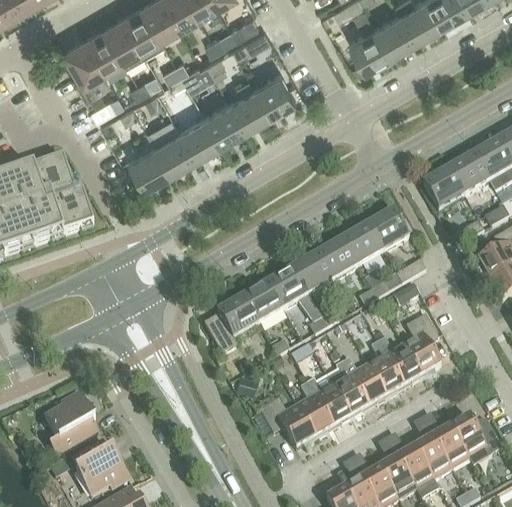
[(0,0),(0,16),(0,17),(5,18),(11,15),(12,10),(19,6),(15,0),(0,0)]
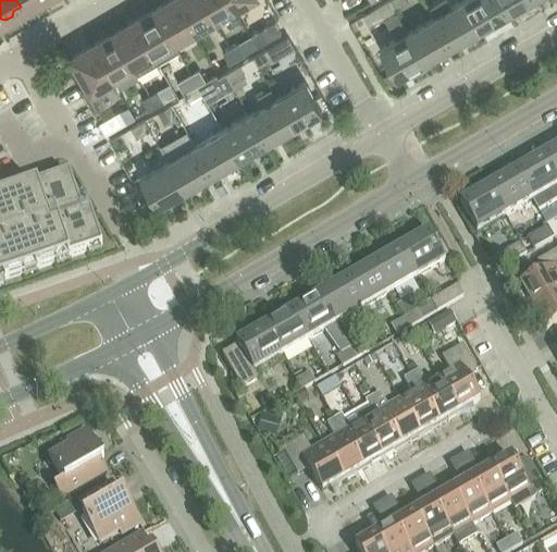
[(162,0),(155,4),(173,37),(194,25),(178,0),(162,0)]
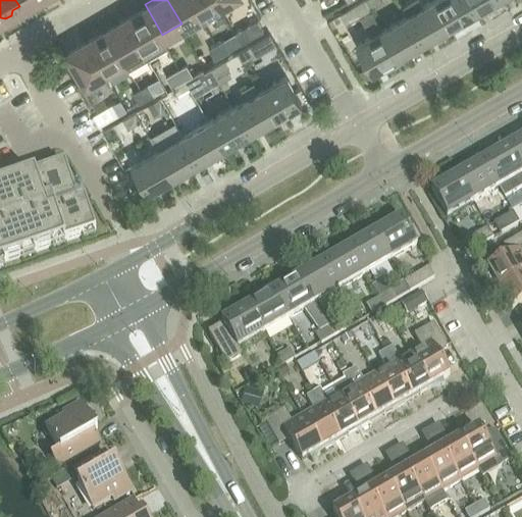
[(201,12),(193,0),(167,0),(181,23),(201,12)]
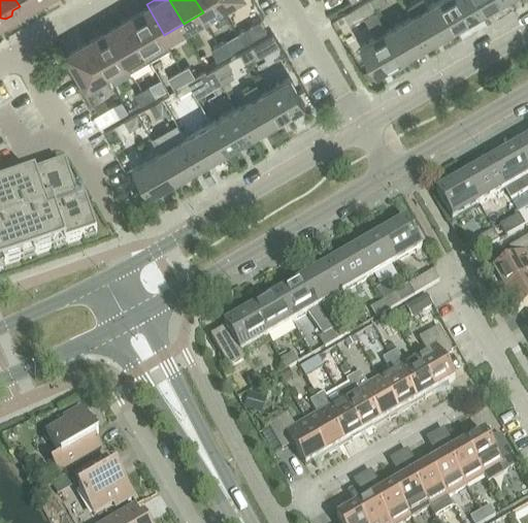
[(195,0),(203,12),(222,1),(221,0),(195,0)]
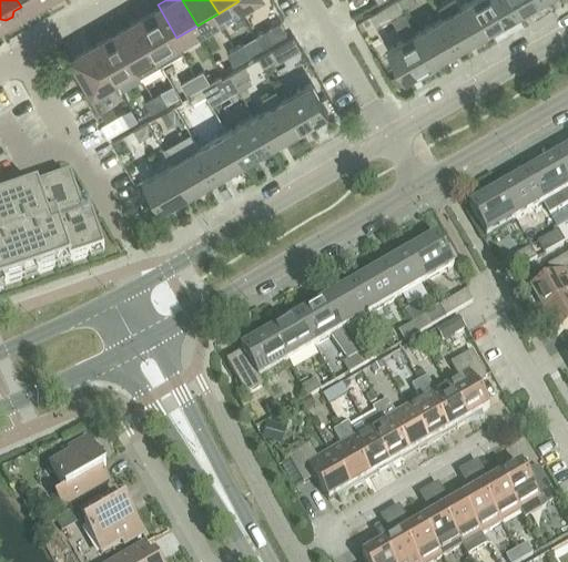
[(403,4),(401,0),(387,0),(371,10),(377,21),(404,6),(403,4)]
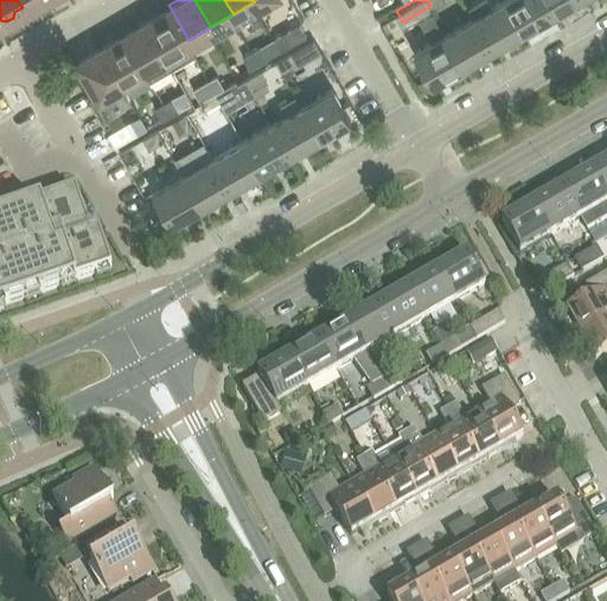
[(522,26),(506,0),(496,0),(493,1),(492,0),(475,0),(470,4),(474,12),(492,44),(522,26)]
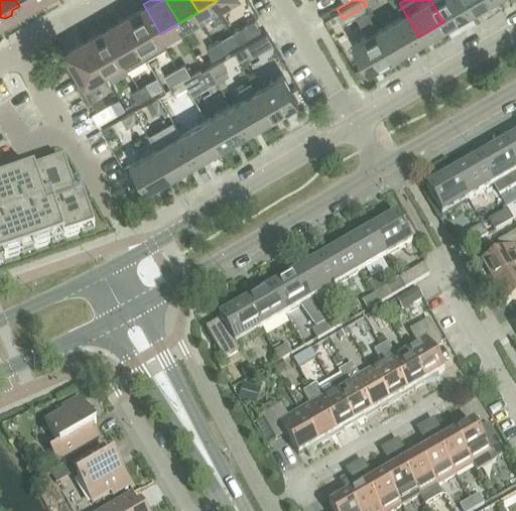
[(430,0),(443,22),(468,8),(469,8),(464,0),(430,0)]
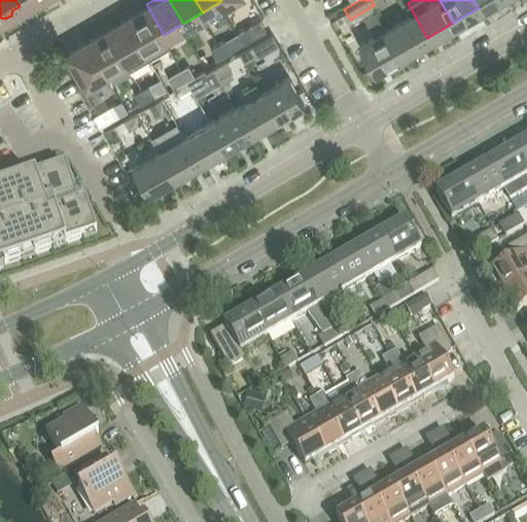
[(473,0),(479,8),(493,0),(473,0)]
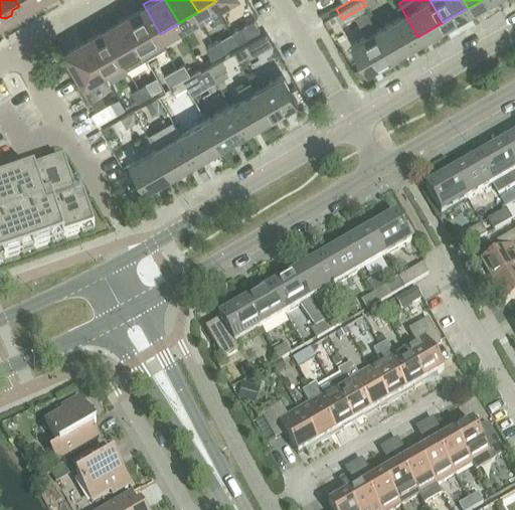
[(124,15),(142,44),(147,53),(165,42),(160,34),(143,4),(124,15)]
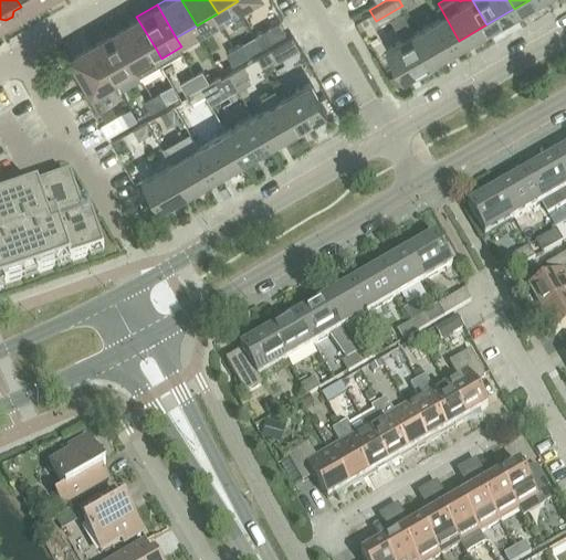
[(459,41),(442,11),(415,27),(431,56),(432,56),(432,55),(459,41)]
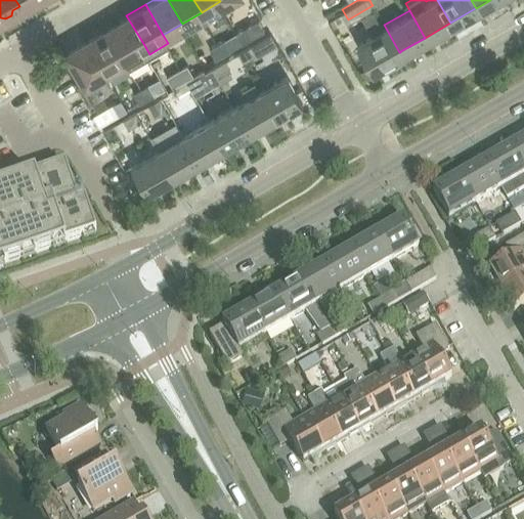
[(144,45),(126,15),(107,26),(125,56),(130,66),(149,54),(144,45)]
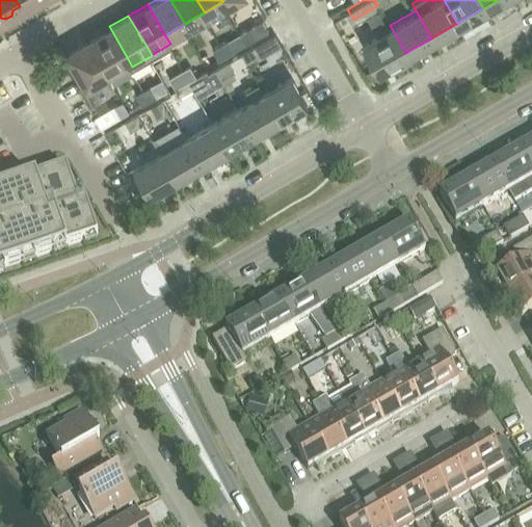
[(269,27),(262,16),(239,28),(246,40),(269,27)]
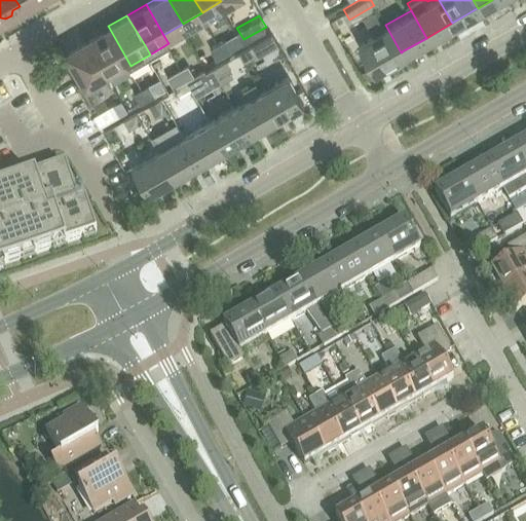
[(401,52),(385,25),(359,40),(374,68),(401,52)]
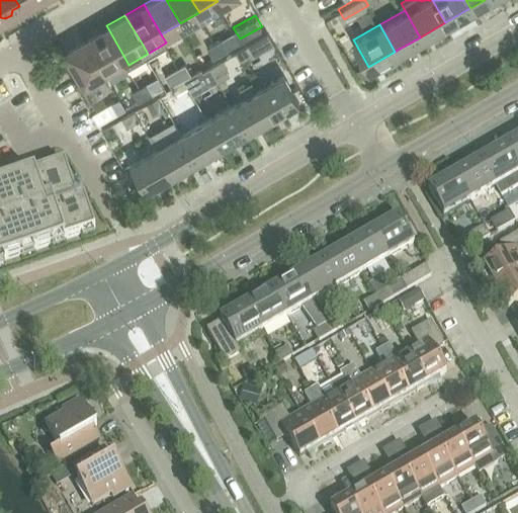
[(123,56),(106,25),(87,36),(104,67),(123,56)]
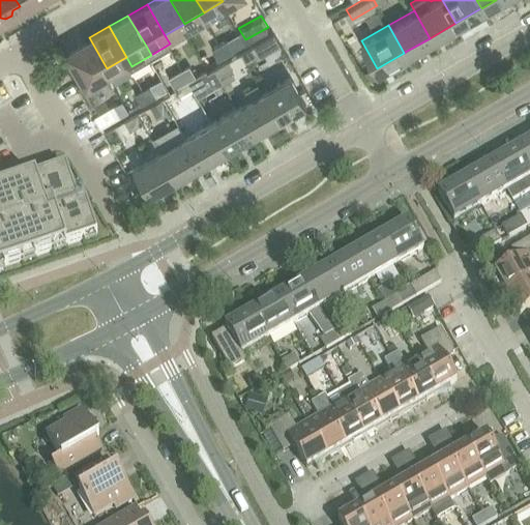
[(219,39),(226,51),(233,47),(227,35),(219,39)]
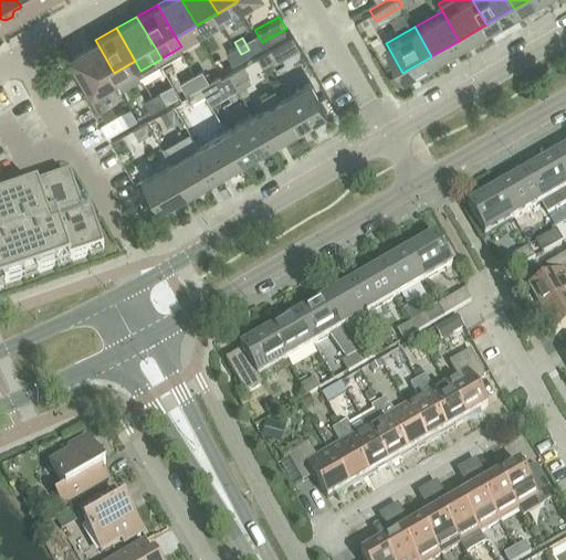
[(114,73),(95,40),(74,52),(93,85),(114,73)]
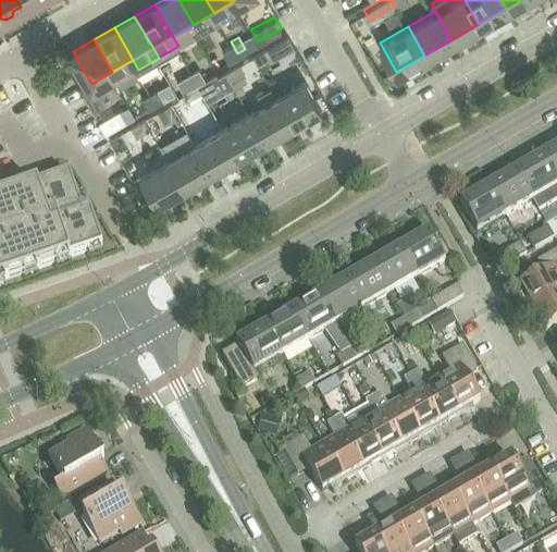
[(230,58),(237,53),(231,41),(222,46),(230,58)]
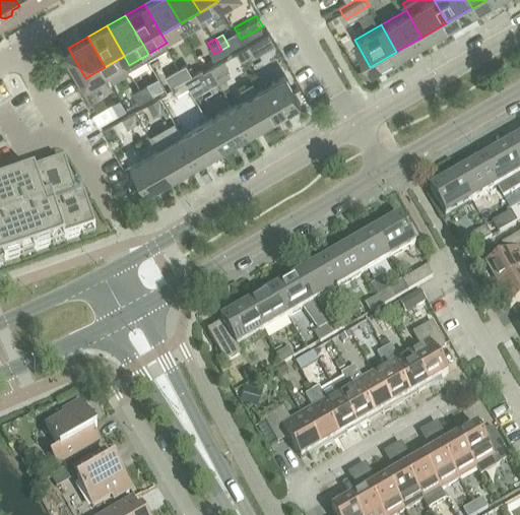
[(249,41),(237,48),(242,57),(254,50),(249,41)]
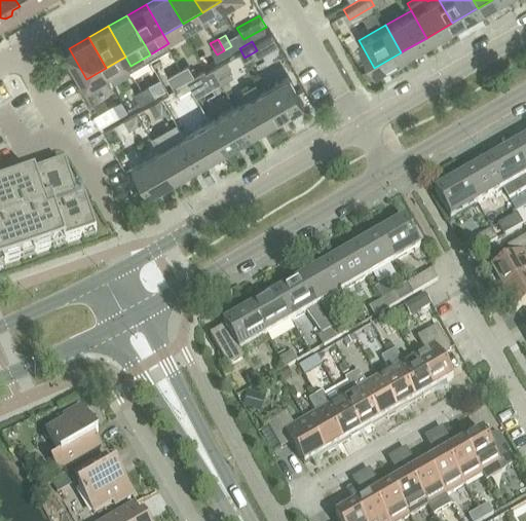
[(226,57),(214,64),(219,73),(231,66),(226,57)]
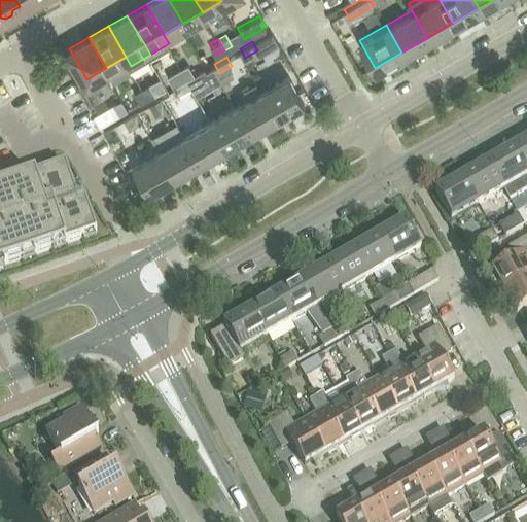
[(181,64),(187,75),(196,71),(188,60),(181,64)]
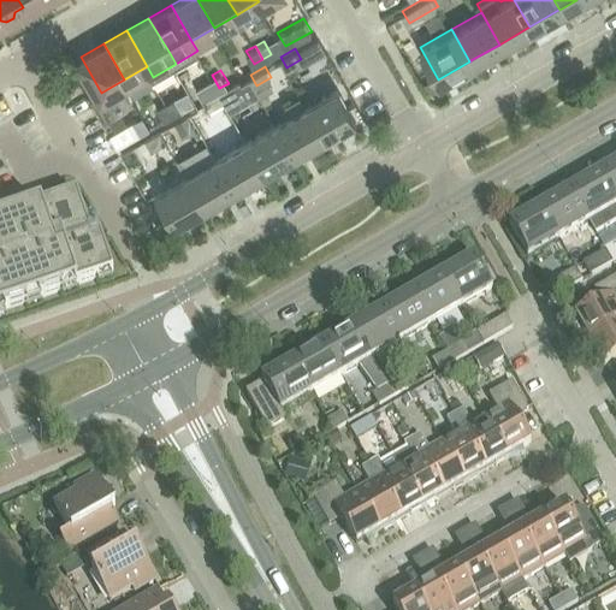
[(434,73),(424,78),(430,88),(439,83),(434,73)]
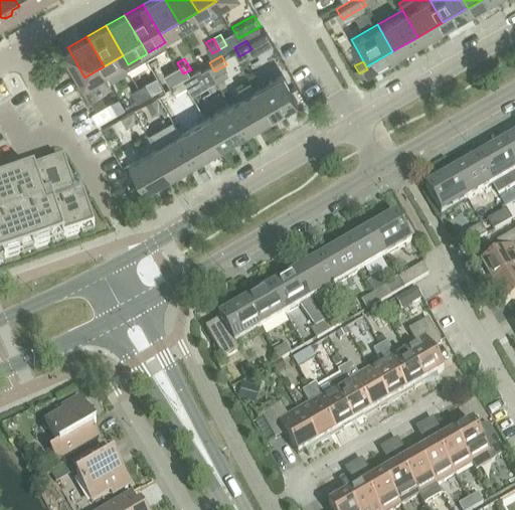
[(170,81),(182,74),(183,73),(177,62),(169,66),(164,70),(170,81)]
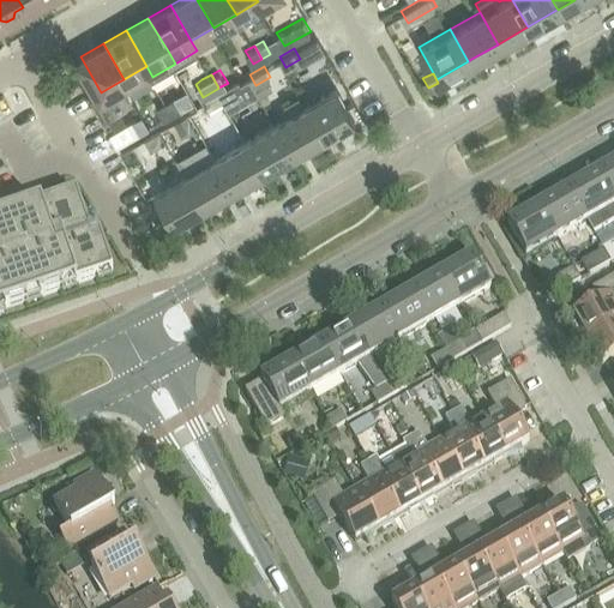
[(305,101),(324,133),(354,115),(336,83),(305,101)]
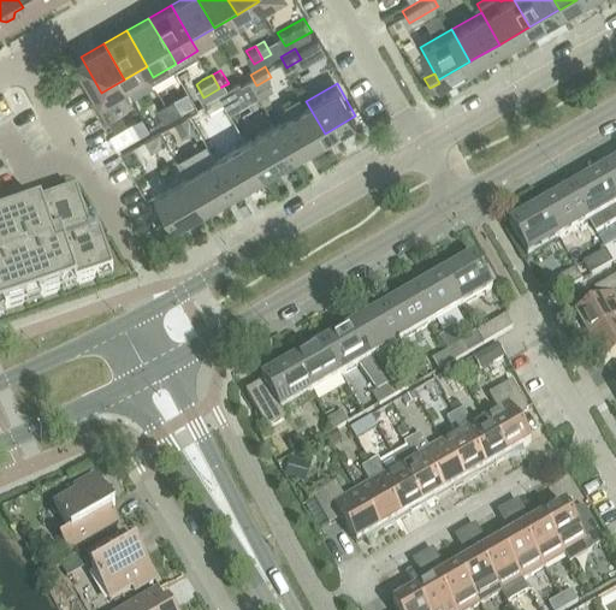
[(224,100),(218,89),(203,98),(209,108),(224,100)]
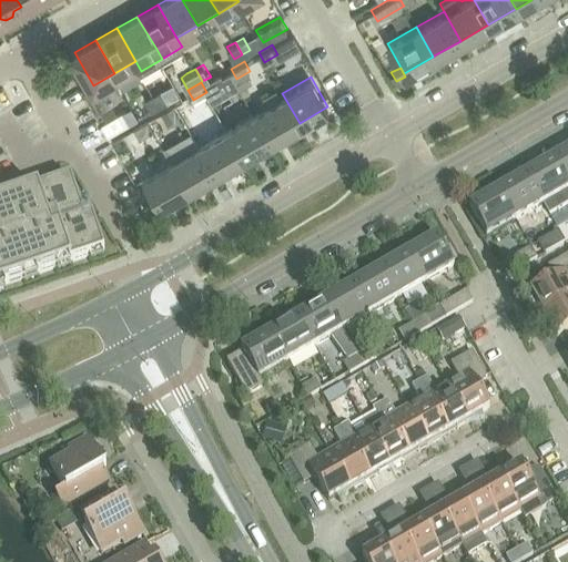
[(254,110),(272,139),(297,123),(298,124),(300,123),(282,93),(276,84),(263,92),(269,101),(254,110)]
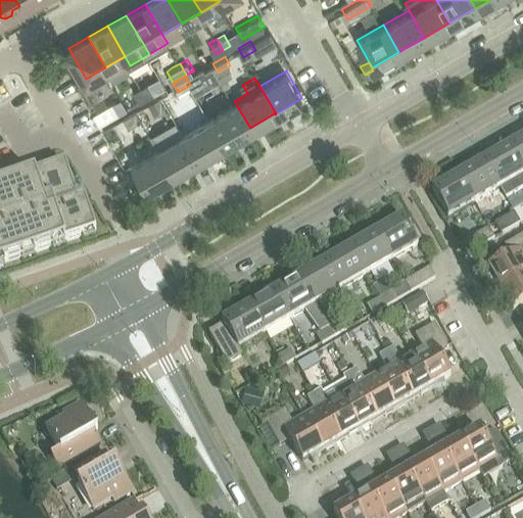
[(146,94),(154,90),(148,79),(140,83),(146,94)]
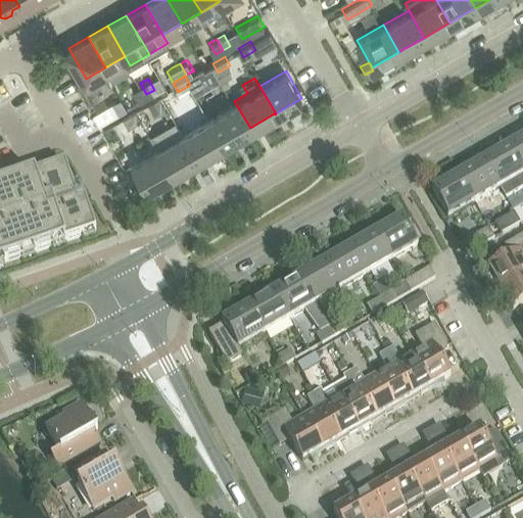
[(139,98),(146,94),(140,83),(133,87),(139,98)]
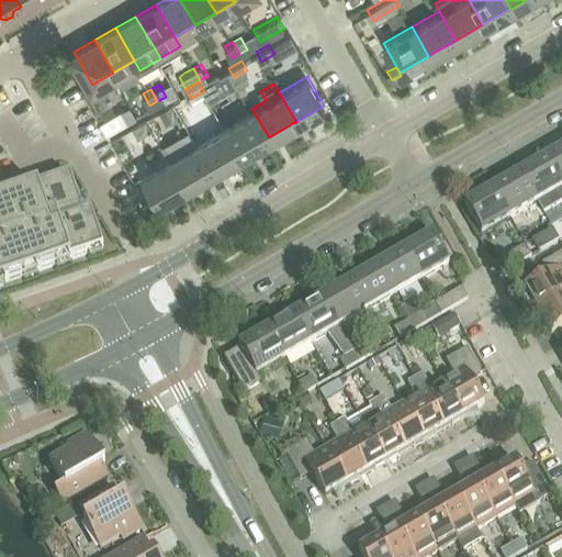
[(130,101),(121,106),(128,119),(137,113),(130,101)]
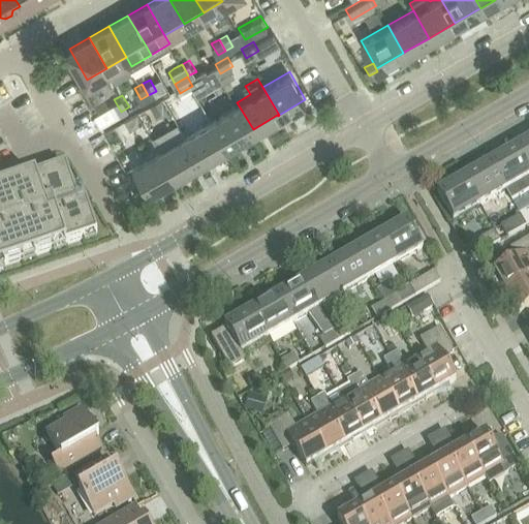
[(160,95),(150,101),(155,111),(166,104),(160,95)]
